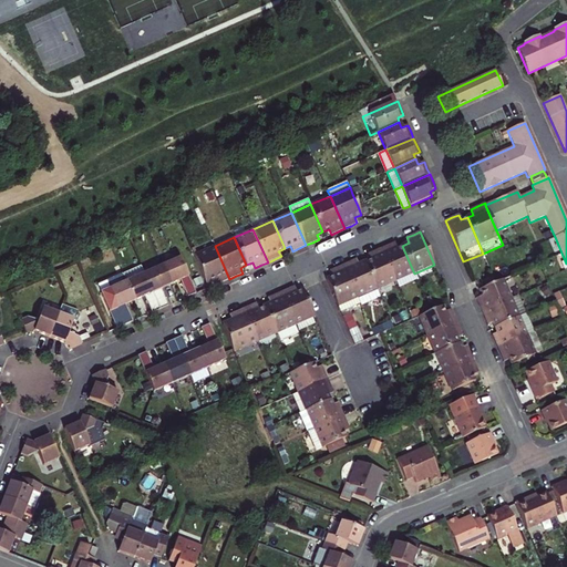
[(395,281),(414,274),(402,246),(397,248),(394,243),(388,246),(381,248),(395,281)]
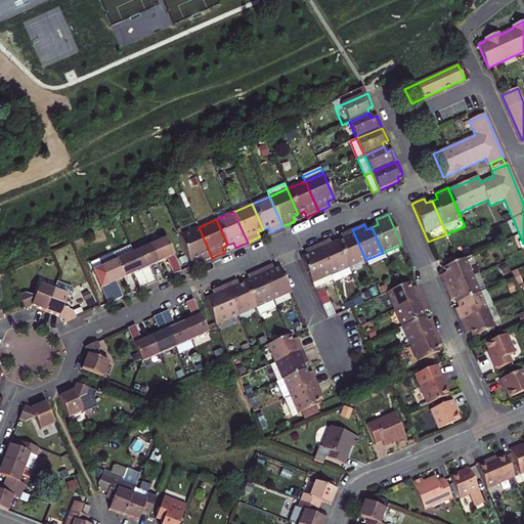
[(180,235),(190,263),(199,260),(200,263),(206,260),(212,258),(199,227),(180,235)]
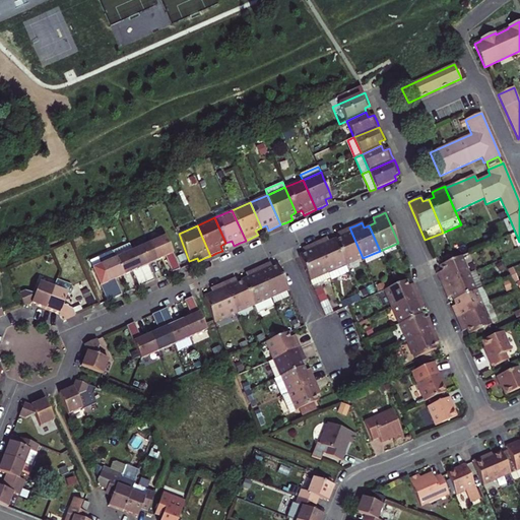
[(345,266),(363,258),(349,228),(343,231),(337,234),(339,238),(334,241),(345,266)]
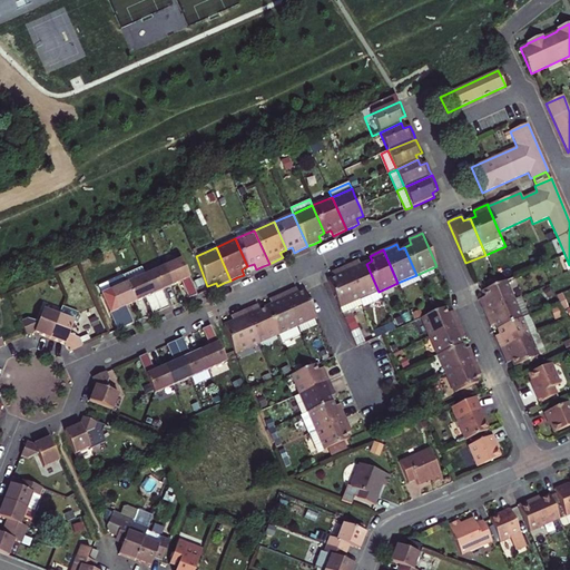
[(163,267),(172,287),(182,283),(189,298),(193,297),(197,295),(182,259),(163,267)]
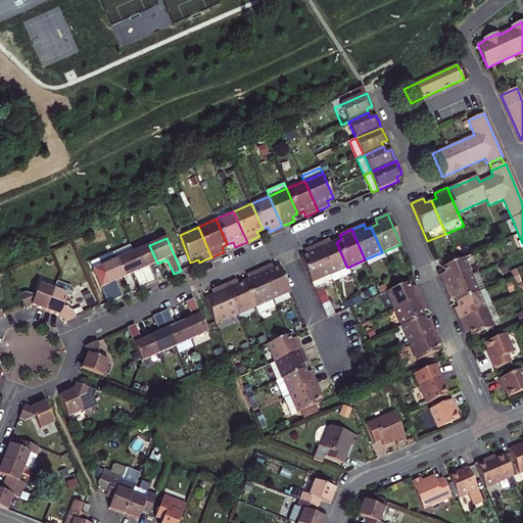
[(350,274),(347,268),(336,242),(331,244),(329,239),(323,242),(317,244),(332,280),(333,282),(350,274)]
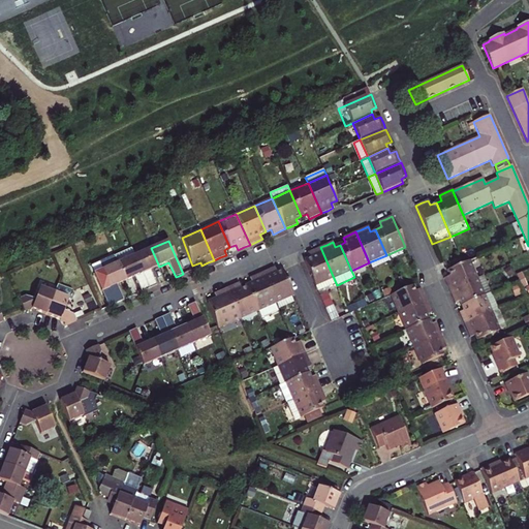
[(317,291),(336,283),(320,247),(314,250),(308,253),(310,257),(304,260),(317,291)]
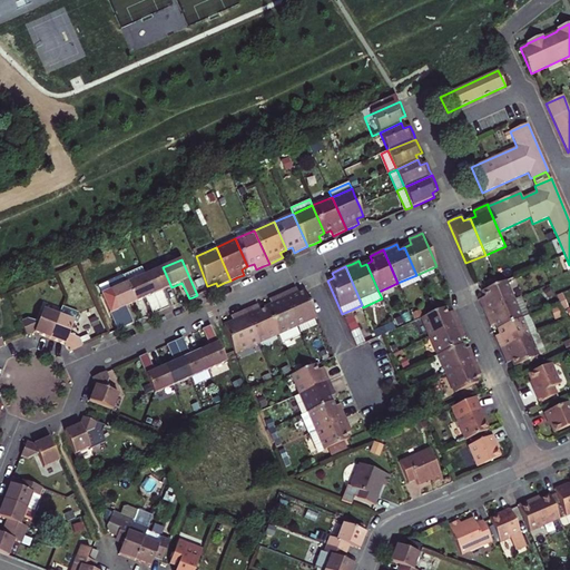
[(145,275),(161,311),(165,310),(169,307),(161,292),(172,287),(163,267),(145,275)]
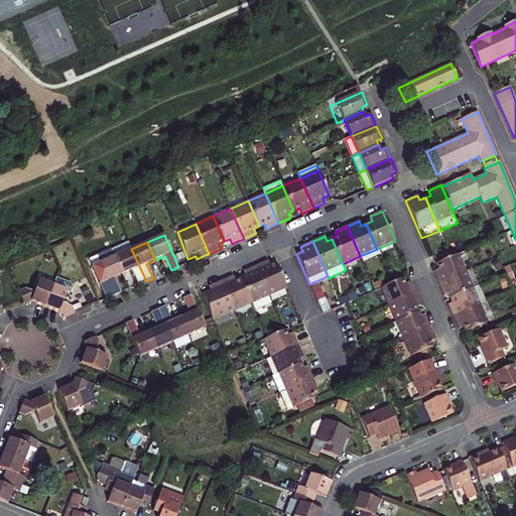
[(116,256),(115,256),(123,274),(132,270),(138,285),(142,283),(146,281),(131,249),(116,256)]
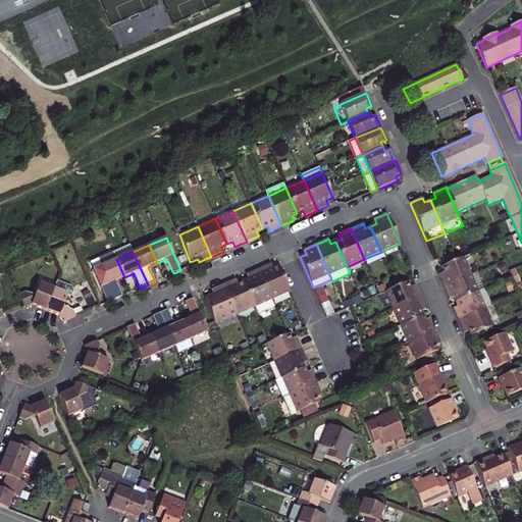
[(124,277),(116,259),(113,253),(90,263),(107,303),(115,299),(122,296),(115,281),(124,277)]
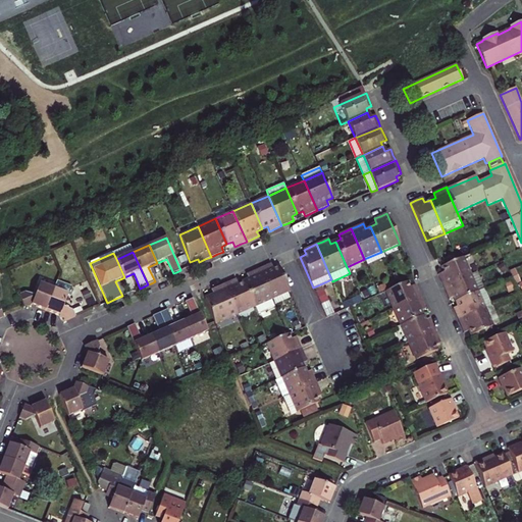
[(441,280),(444,286),(471,274),(464,257),(457,260),(441,267),(444,272),(438,275),(441,280)]
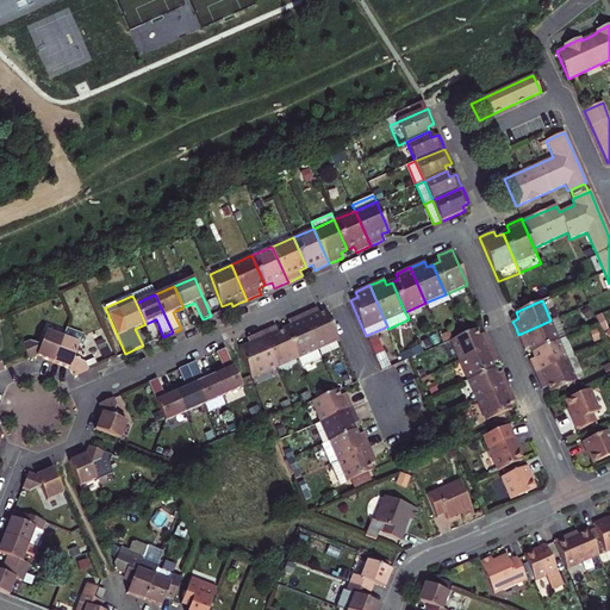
[(303,315),(318,350),(336,342),(340,341),(327,311),(319,315),(316,309),(310,312),(303,315)]
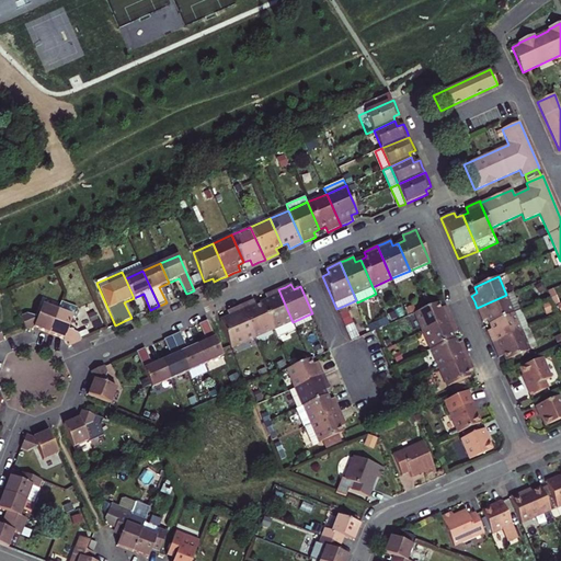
[(274,330),(293,322),(278,289),(272,293),(265,295),(267,300),(262,302),(274,330)]
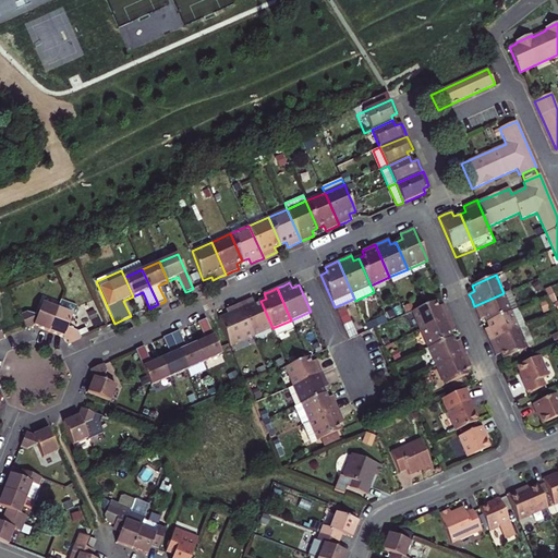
[(519,308),(510,291),(504,293),(511,312),(519,308)]
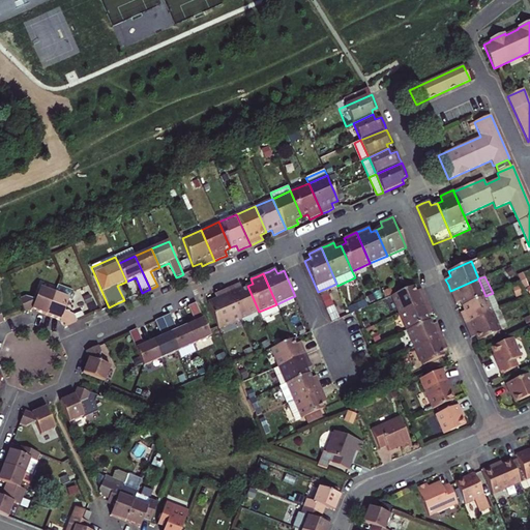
[(478,278),(450,291),(453,297),(455,303),(462,301),(464,305),(486,296),(478,278)]
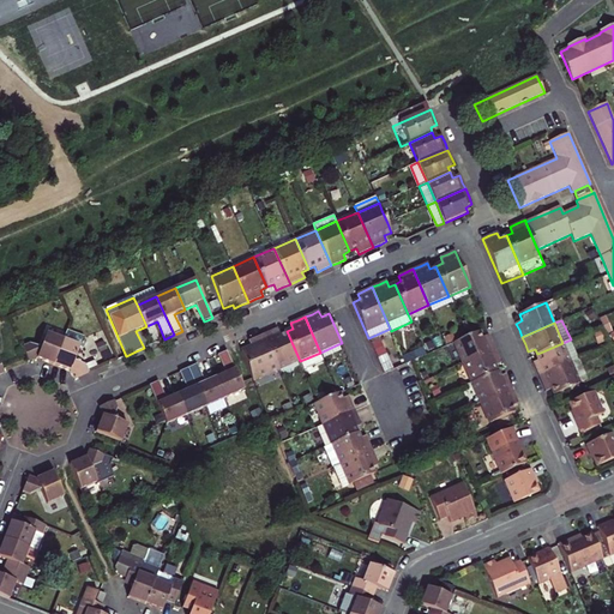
[(270,332),(263,335),(278,371),(300,361),(287,331),(280,335),(277,329),(270,332)]
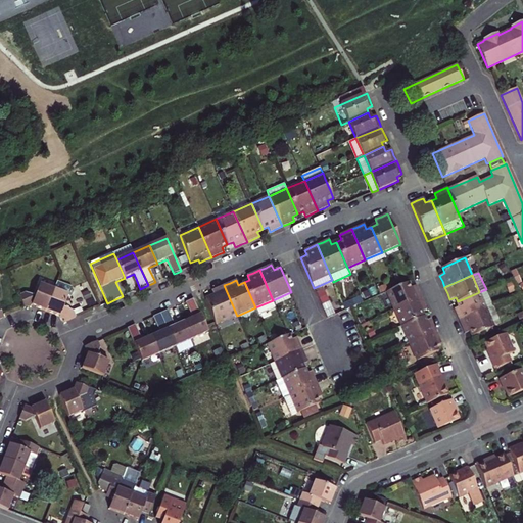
[(54,290),(68,295),(70,296),(73,291),(72,288),(56,282),(54,289),(54,290)]
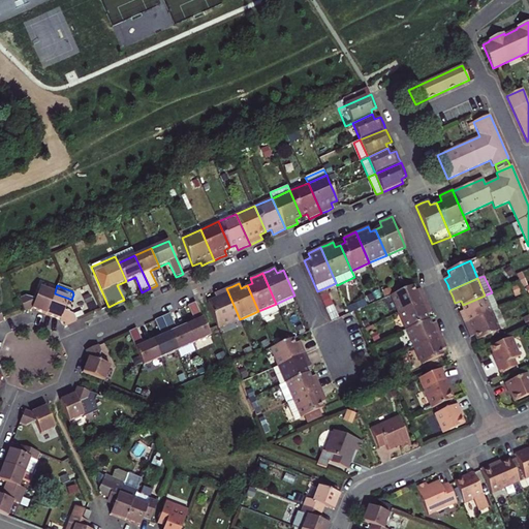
[(415,291),(413,286),(403,290),(391,296),(398,313),(426,301),(424,294),(421,289),(415,291)]
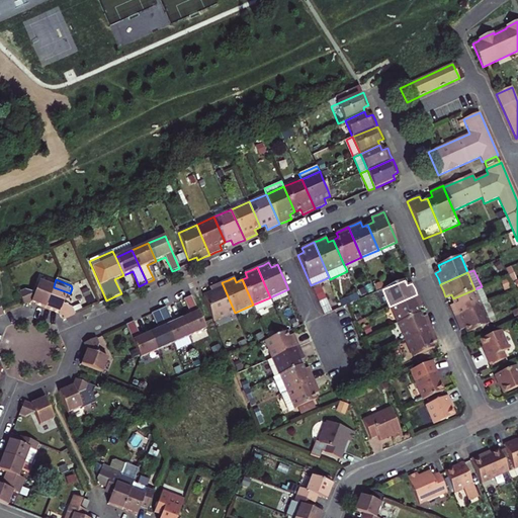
[(46,308),(54,287),(54,286),(39,281),(34,293),(25,289),(18,292),(24,306),(31,303),(38,306),(46,308)]
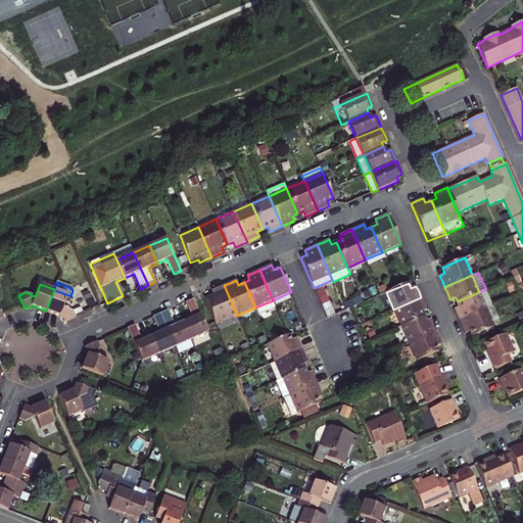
[(205,298),(216,325),(237,316),(224,285),(218,288),(211,291),(214,294),(205,298)]
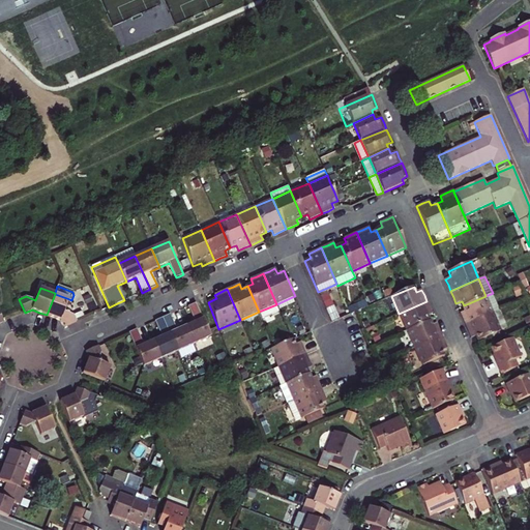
[(326,289),(318,292),(331,322),(340,319),(326,289)]
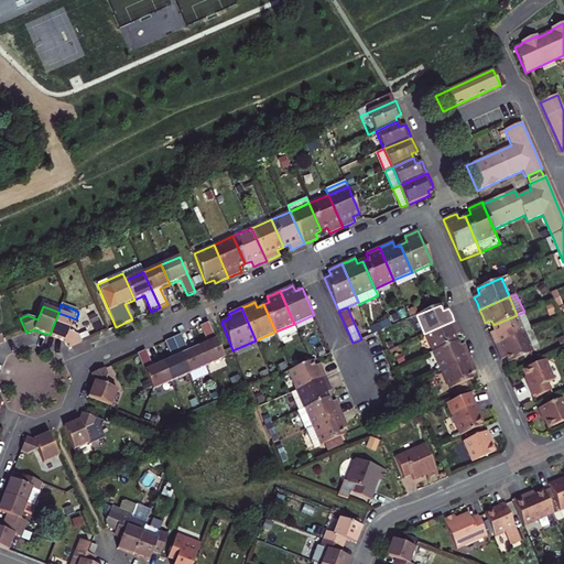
[(408,311),(410,316),(418,313),(415,307),(408,311)]
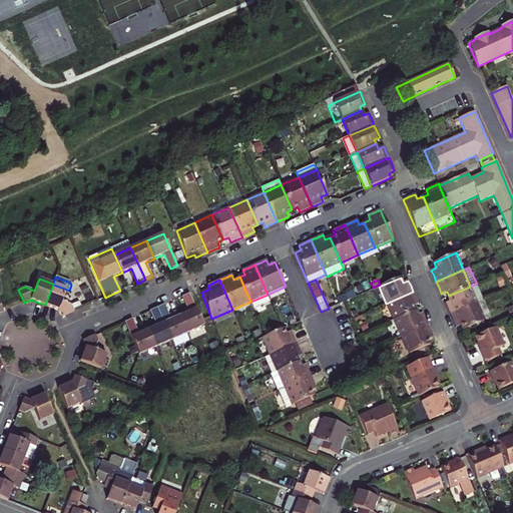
[(484,301),(477,284),(470,287),(477,303),(484,301)]
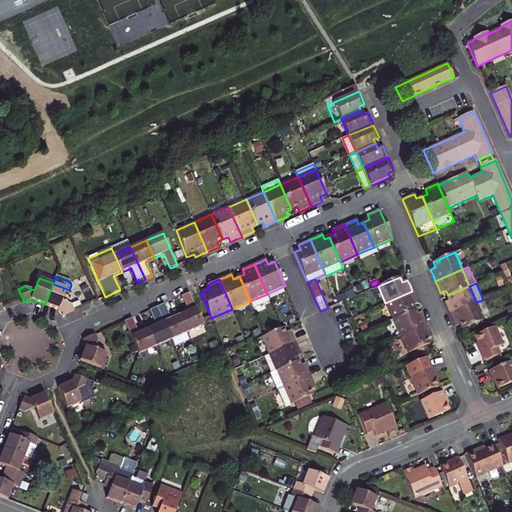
[(52,307),(59,310),(61,316),(74,311),(72,306),(72,304),(62,301),(67,289),(53,284),(45,304),(52,307)]
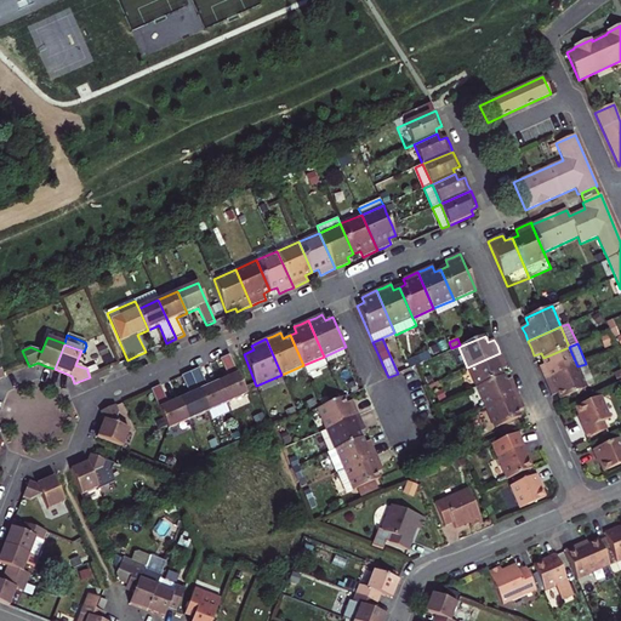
[(542,374),(546,381),(577,366),(569,347),(543,358),(546,364),(539,366),(542,374)]
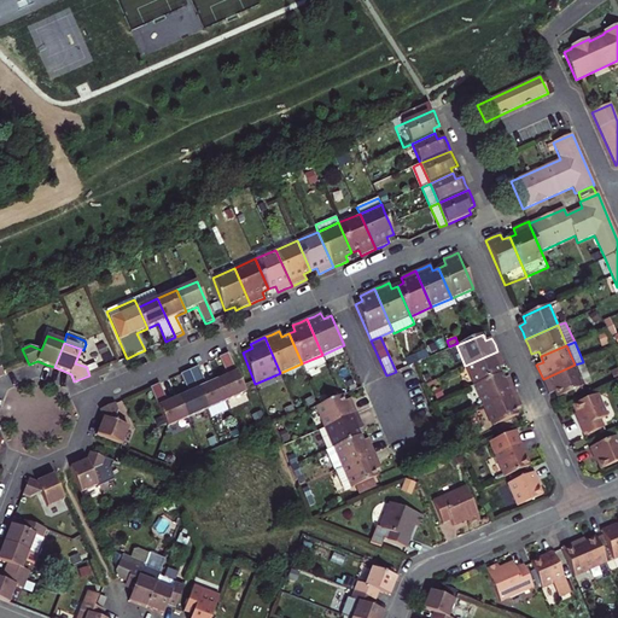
[(340,347),(322,355),(326,361),(343,353),(340,347)]
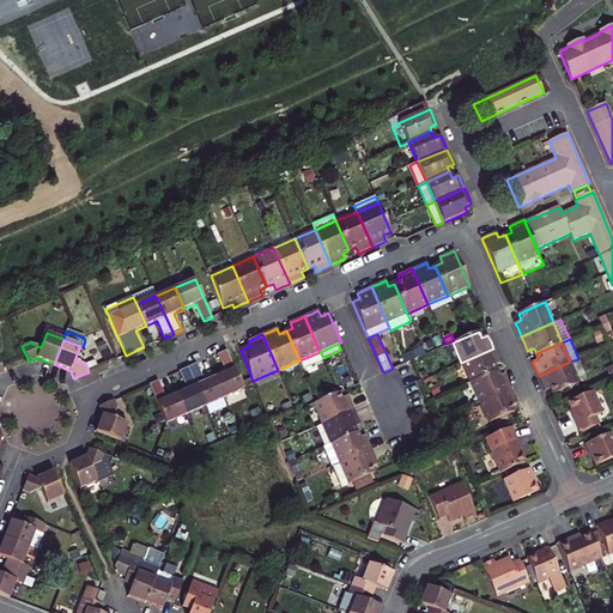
[(402,357),(405,364),(425,354),(423,349),(402,357)]
